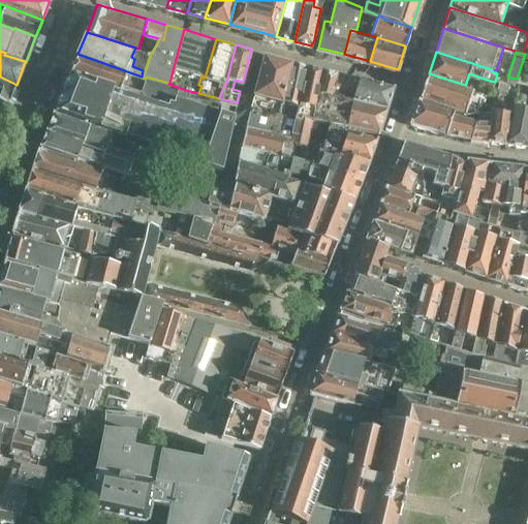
[(78,54),(70,72),(127,92),(168,103),(169,100),(174,101),(176,96),(179,88),(149,79),(146,79),(126,72),(127,71),(124,70),(78,54)]
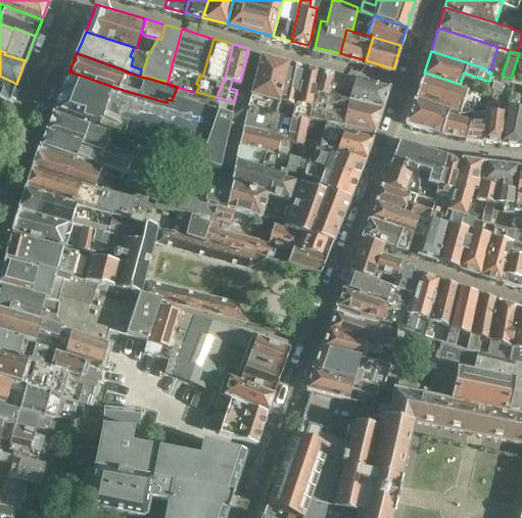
[(261,56),(251,92),(248,105),(278,113),(281,100),(281,97),(290,60),(265,53),(261,56)]
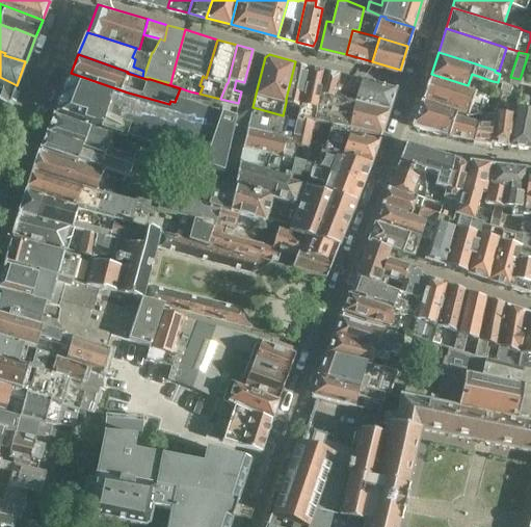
[(286,99),(286,102),(283,115),(288,117),(288,114),(297,116),(300,105),(300,103),(309,64),(295,61),(286,99)]
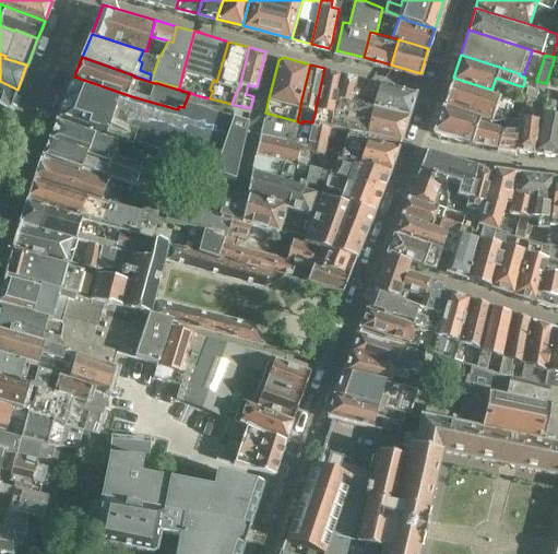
[(324,68),(316,108),(316,110),(308,148),(325,151),(330,134),(345,138),(348,127),(332,124),(339,96),(343,72),(324,68)]
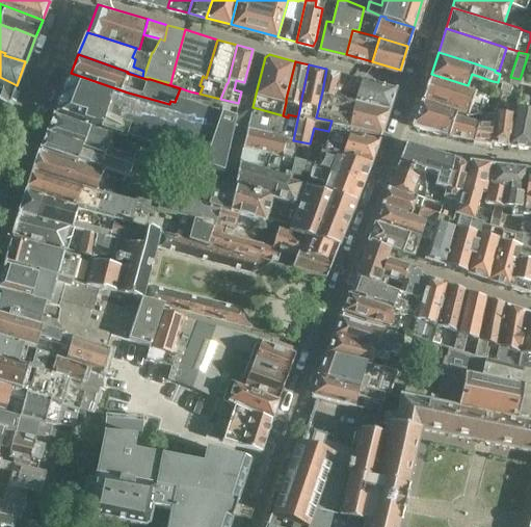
[(326,69),(322,91),(335,94),(340,73),(326,69)]
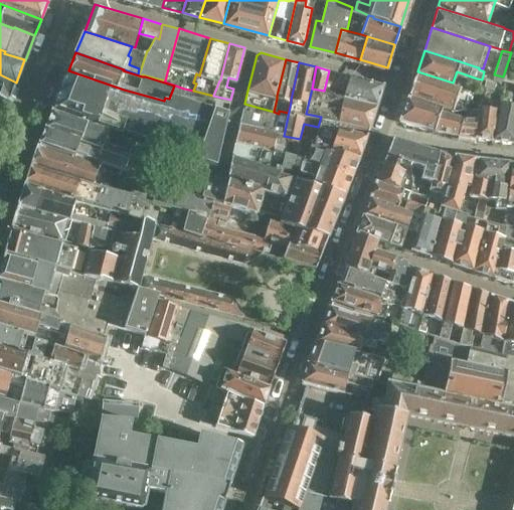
[(54,107),(112,126),(151,139),(149,142),(188,155),(184,164),(201,168),(211,171),(213,163),(216,164),(228,112),(201,104),(171,94),(169,99),(165,98),(164,101),(124,90),(68,70),(54,107)]
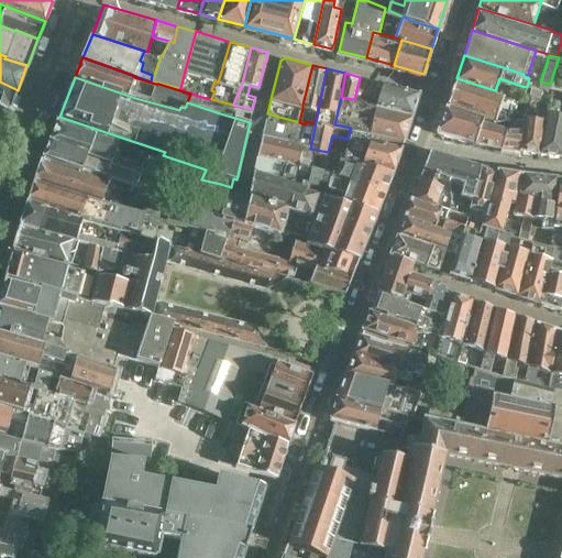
[(360,77),(354,99),(376,105),(383,81),(360,77)]
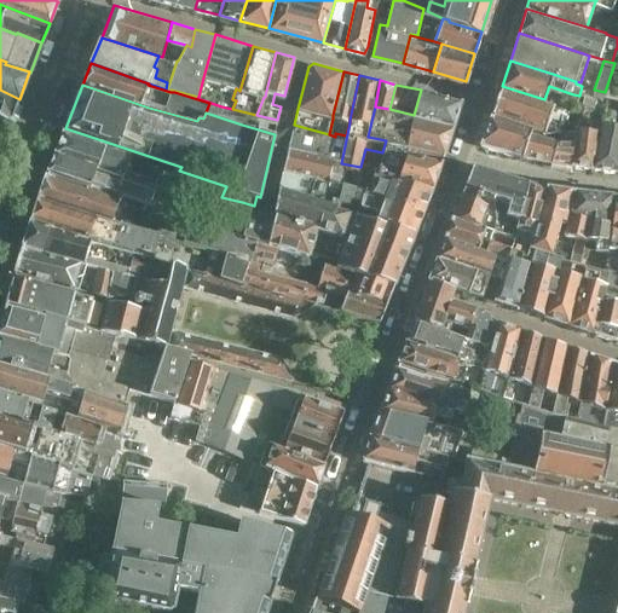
[(502,86),(492,114),(533,127),(544,131),(546,131),(562,128),(567,108),(554,104),(555,103),(544,99),(502,86)]
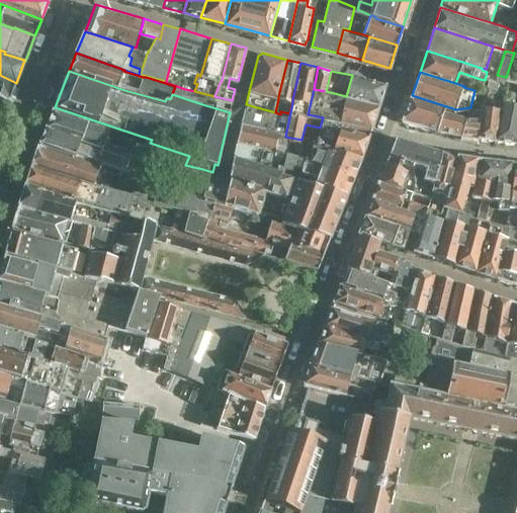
[(0,97),(5,99),(11,96),(12,93),(16,83),(0,75),(0,97)]
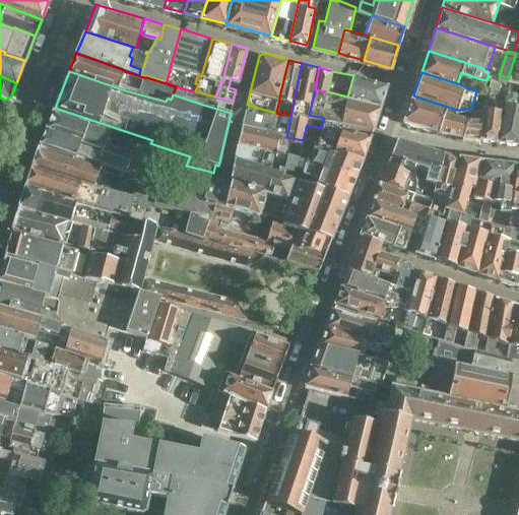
[(353,75),(347,97),(380,105),(386,88),(383,82),(353,75)]
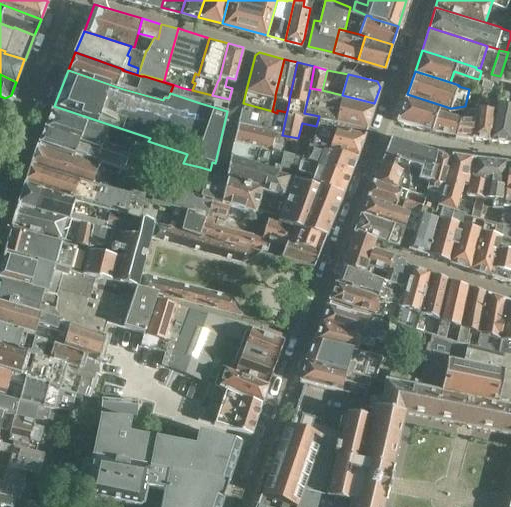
[(496,85),(497,78),(487,76),(485,83),(496,85)]
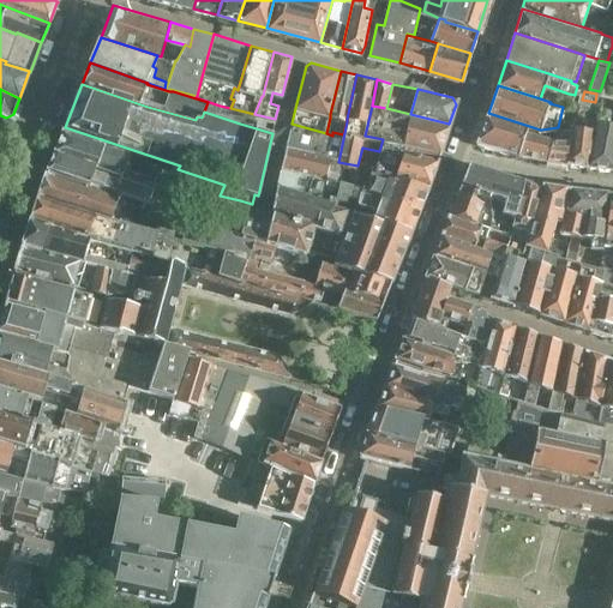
[(383,139),(404,144),(440,151),(449,124),(410,114),(386,108),(372,106),(365,136),(383,139)]
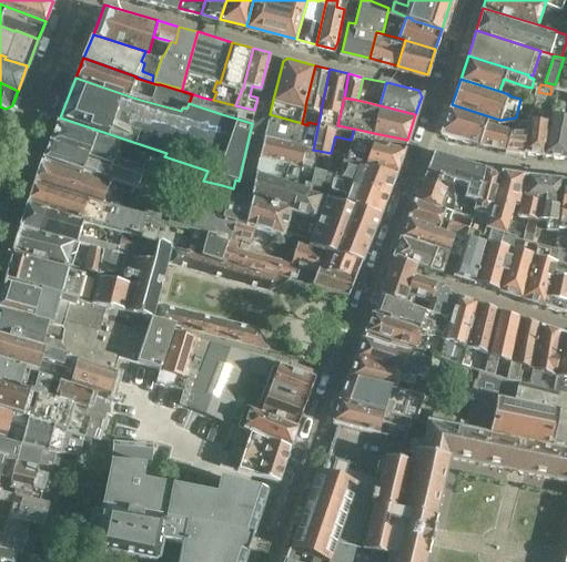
[(489,116),(452,104),(444,126),(442,130),(445,131),(479,141),(487,121),(489,116)]
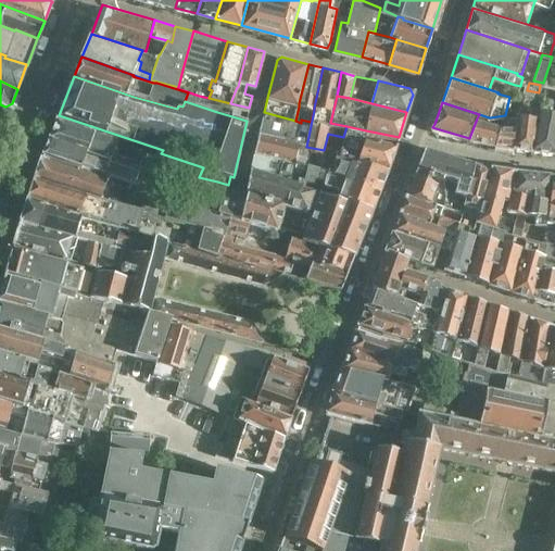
[(518,113),(516,125),(514,147),(531,149),(535,116),(537,108),(537,107),(522,102),(518,113)]
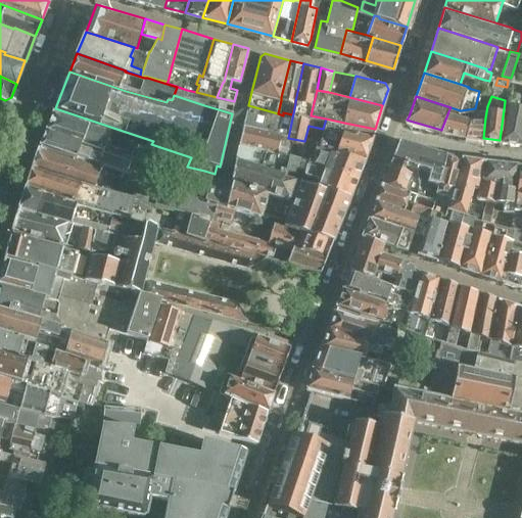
[(504,109),(500,140),(521,143),(521,104),(507,101),(505,101),(504,109)]
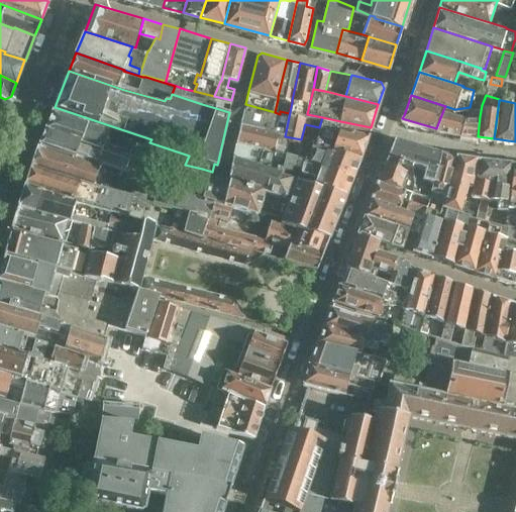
[(245,104),(241,120),(276,128),(280,114),(275,112),(245,104)]
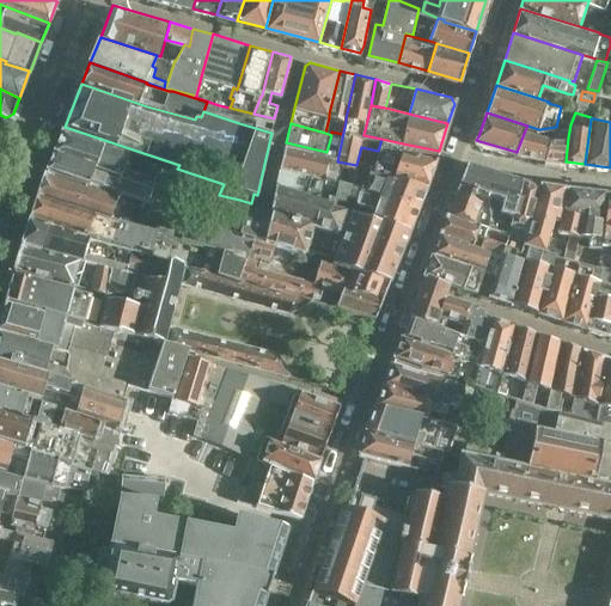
[(63,130),(54,151),(122,173),(124,167),(156,179),(160,164),(104,145),(63,130)]
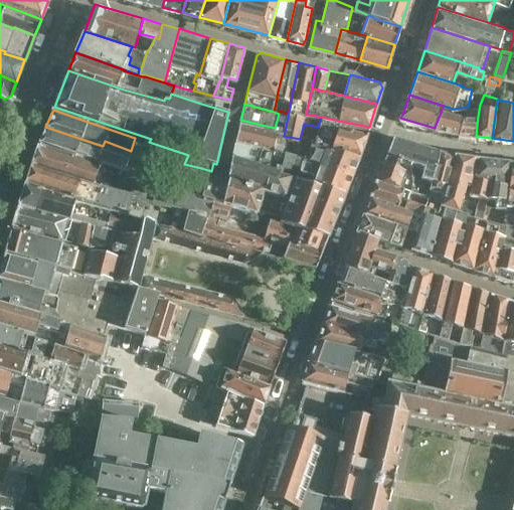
[(442,110),(435,128),(460,133),(464,116),(442,110)]
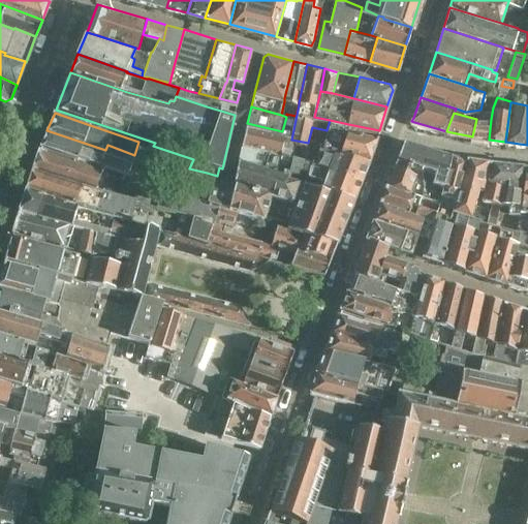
[(476,119),(472,136),(489,140),(491,119),(477,118),(476,119)]
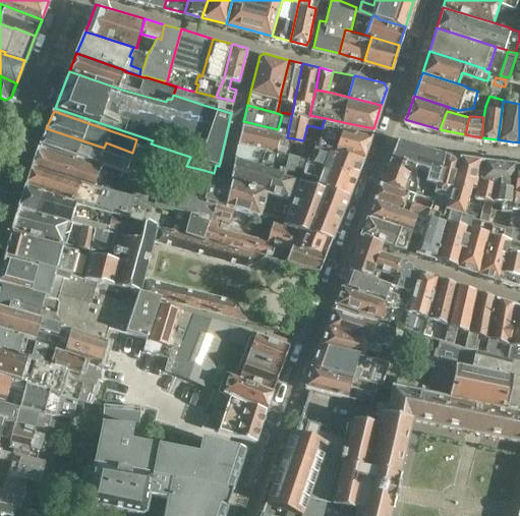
[(241,126),(238,142),(277,151),(281,130),(278,129),(243,121),(241,126)]
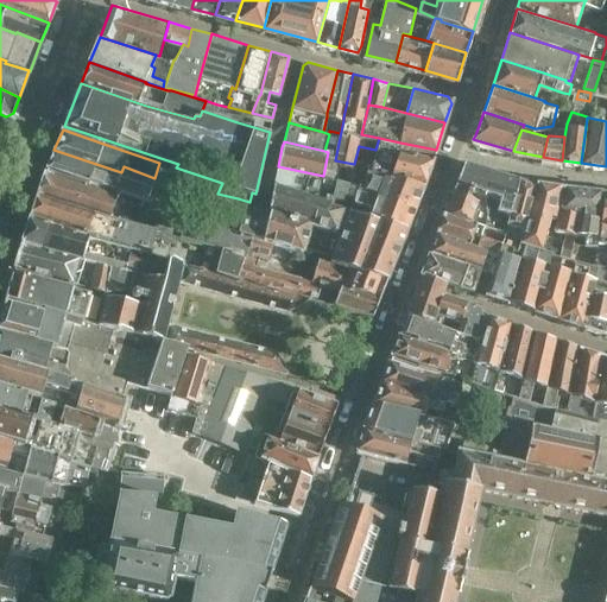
[(366,170),(391,175),(425,183),(434,157),(400,149),(399,151),(394,164),(391,163),(397,146),(378,143),(373,160),(368,159),(366,170)]
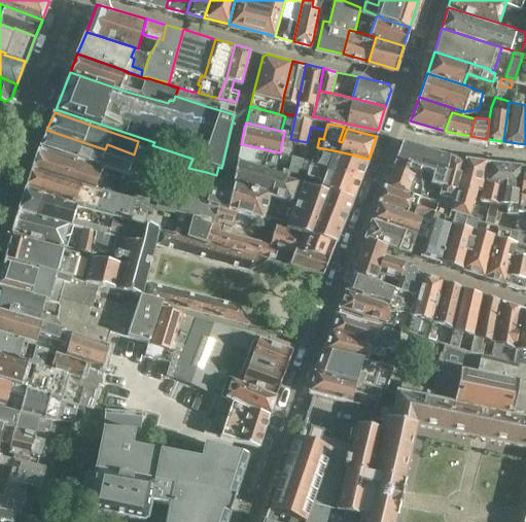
[(46,130),(40,146),(77,157),(103,164),(123,170),(132,173),(134,174),(133,177),(146,181),(143,194),(154,197),(159,184),(165,165),(138,155),(134,154),(107,144),(105,149),(46,130)]
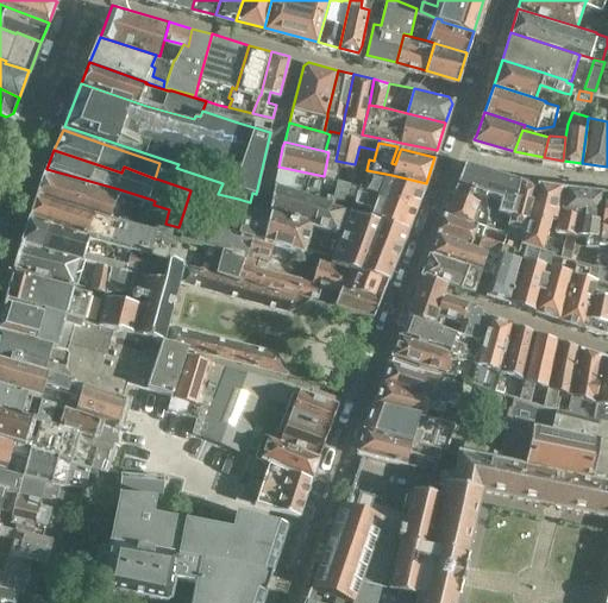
[(487,189),(493,168),(465,159),(455,187),(470,195),(474,186),(491,193),(491,190),(487,189)]
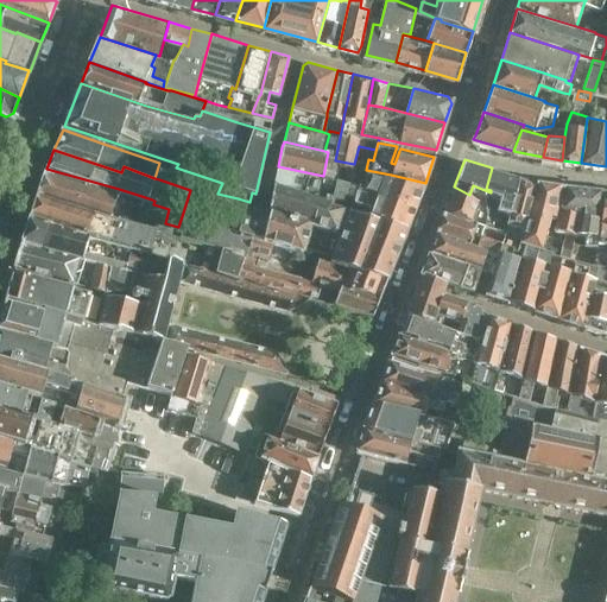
[(278,166),(270,207),(271,207),(314,220),(313,223),(337,230),(346,207),(332,203),(333,198),(334,194),(333,194),(336,179),(323,176),(278,166)]
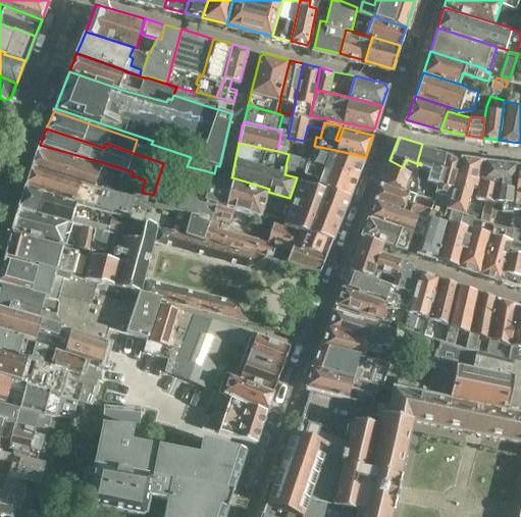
[(438,182),(447,151),(422,144),(417,162),(421,163),(421,165),(430,168),(427,178),(438,182)]
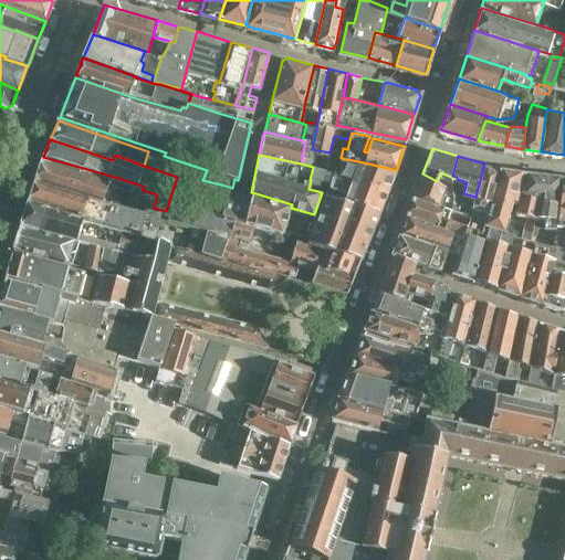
[(43,157),(35,179),(87,196),(103,200),(147,212),(218,231),(227,233),(229,234),(234,217),(213,210),(173,198),(168,212),(125,201),(132,182),(111,176),(83,168),(43,157)]
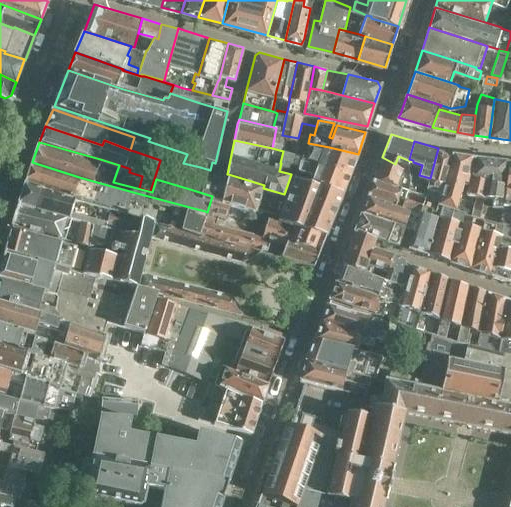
[(303,162),(317,165),(327,167),(328,166),(351,171),(358,154),(329,147),(308,143),(308,142),(305,155),(284,149),(281,163),(289,165),(290,161),(300,164),(303,165),(303,162)]
